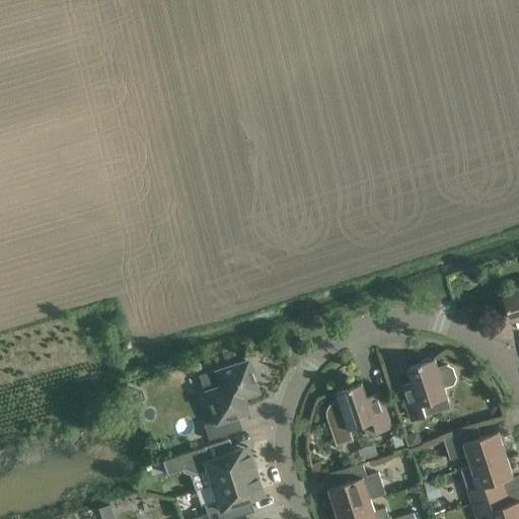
[(518,288),(503,294),(511,320),(518,317),(518,288)]
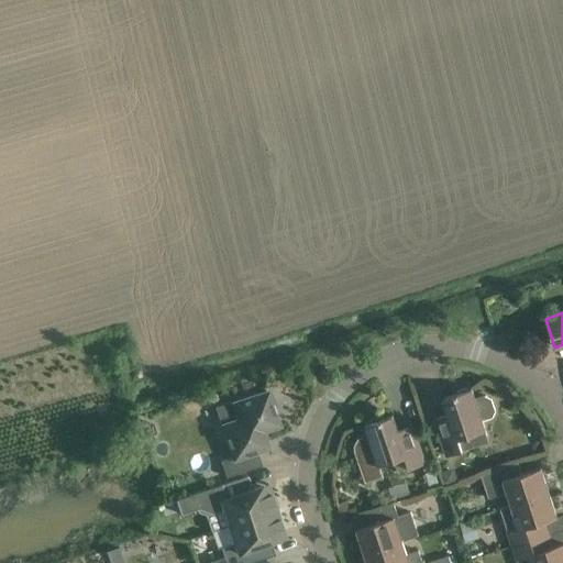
[(449,414),(433,419),(446,456),(489,442),(483,422),(492,419),(496,412),(492,399),(485,396),(475,399),(472,389),(443,398),(449,414)]
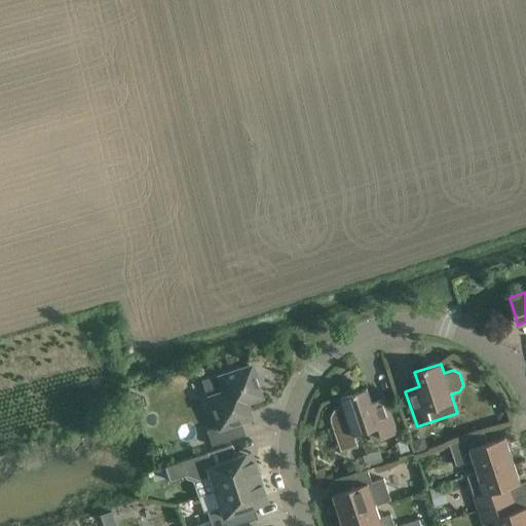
[(218,427),(205,431),(211,446),(245,435),(243,434),(239,435),(235,422),(250,418),(245,403),(255,399),(252,389),(257,387),(255,381),(258,380),(254,368),(251,369),(250,366),(230,372),(218,376),(223,391),(208,397),(218,427)]
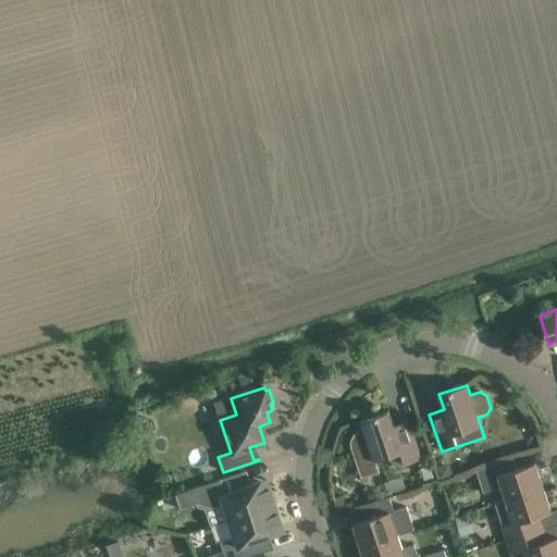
[(380,472),(376,461),(390,456),(394,468),(421,459),(410,428),(408,421),(394,426),(388,411),(361,421),(363,429),(359,431),(354,434),(350,441),(350,447),(362,479),(380,472)]
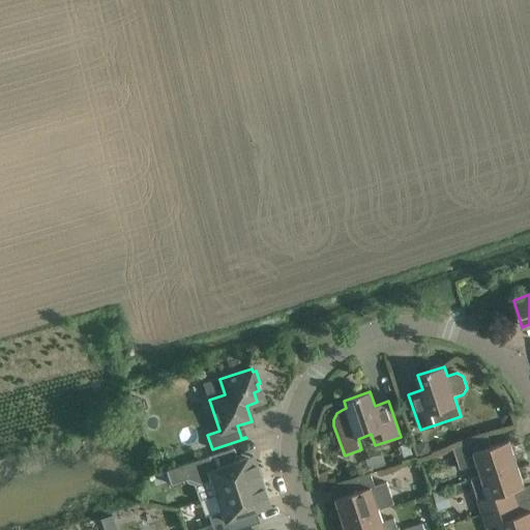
[(481,475),(517,464),(509,441),(492,446),(488,435),(452,447),(461,470),(477,464),(481,475)]
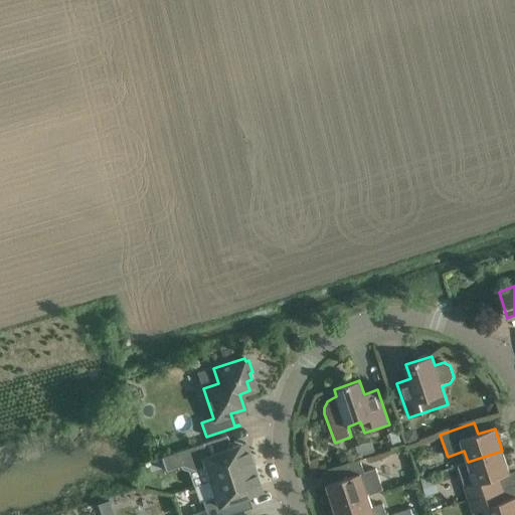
[(407,444),(420,440),(416,428),(403,432),(407,444)]
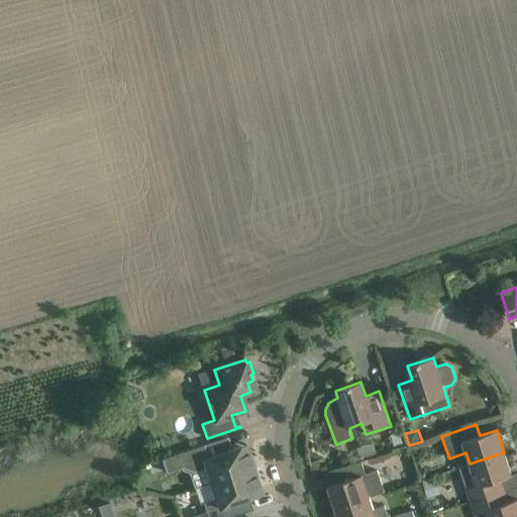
[(227,437),(162,459),(166,473),(181,468),(182,468),(194,472),(204,468),(209,484),(253,469),(245,444),(228,450),(225,439),(228,438),(227,437)]
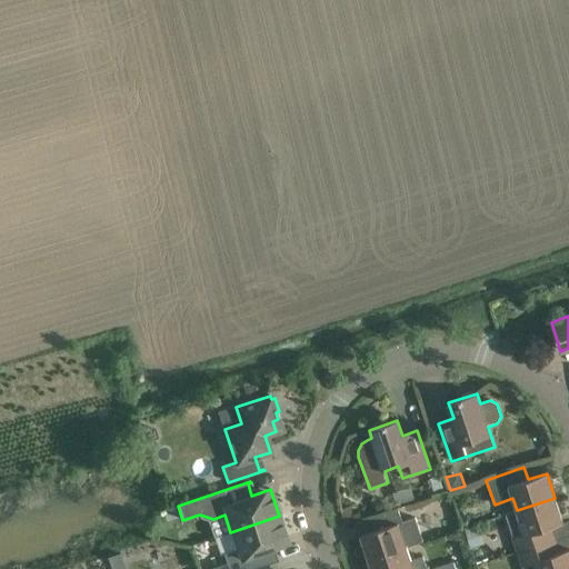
[(517,552),(555,540),(550,527),(563,522),(555,498),(517,510),(521,523),(517,525),(513,530),(515,533),(517,536),(511,538),(517,552)]
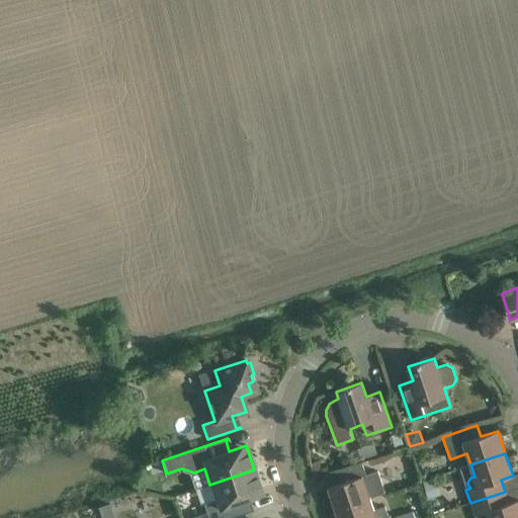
[(317,461),(310,463),(315,478),(322,475),(317,461)]
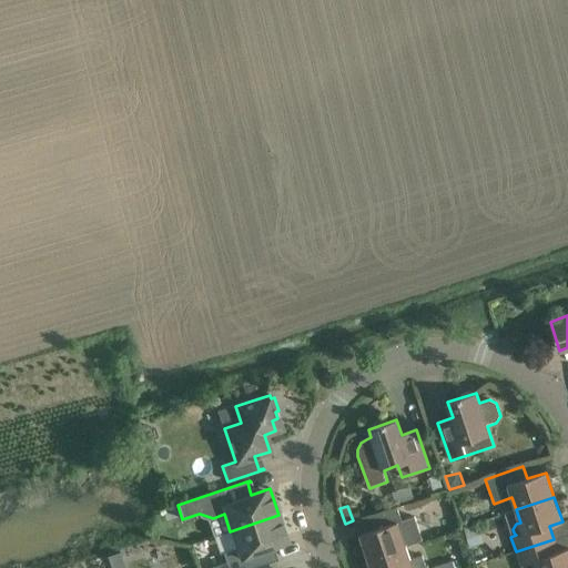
[(361,535),(368,559),(406,547),(406,546),(423,540),(415,517),(401,521),(397,508),(365,519),(369,531),(361,535)]
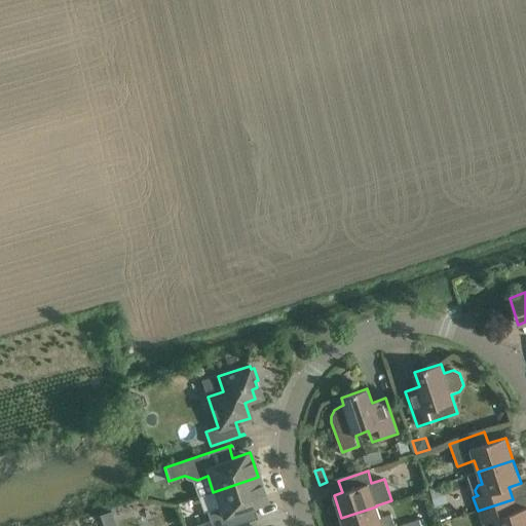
[(430,487),(435,486),(437,482),(437,478),(433,475),(428,477),(426,481),(426,485),(430,487)]
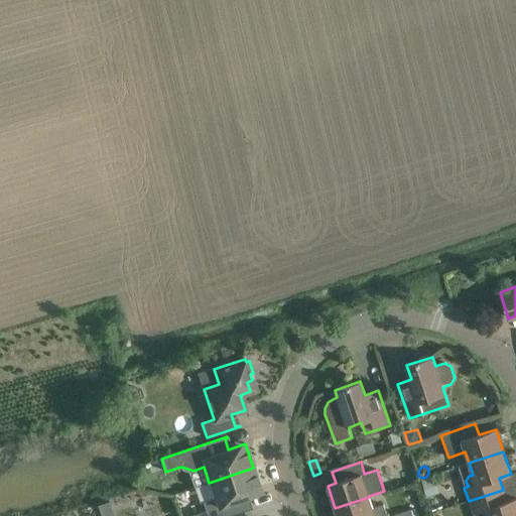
[(205,511),(189,515),(229,515),(251,509),(251,507),(248,508),(244,497),(261,492),(253,468),(209,483),(215,498),(202,502),(205,511)]
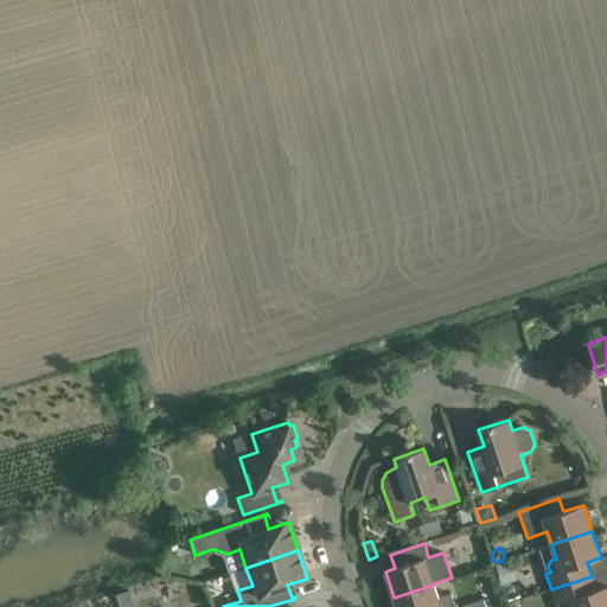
[(516,581),(509,561),(496,566),(503,586),(516,581)]
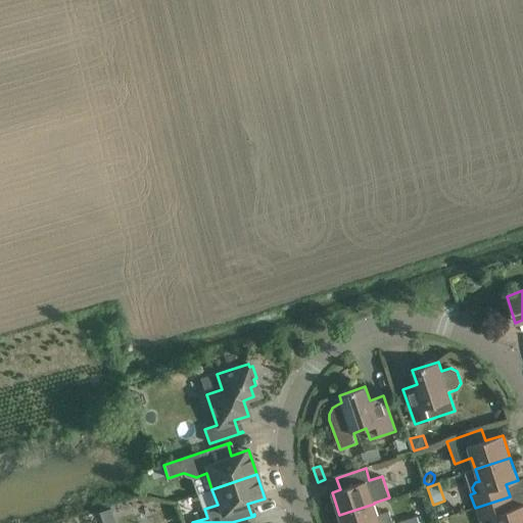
[(480,522),(491,518),(492,522),(522,522),(522,504),(514,508),(510,496),(475,508),(480,522)]
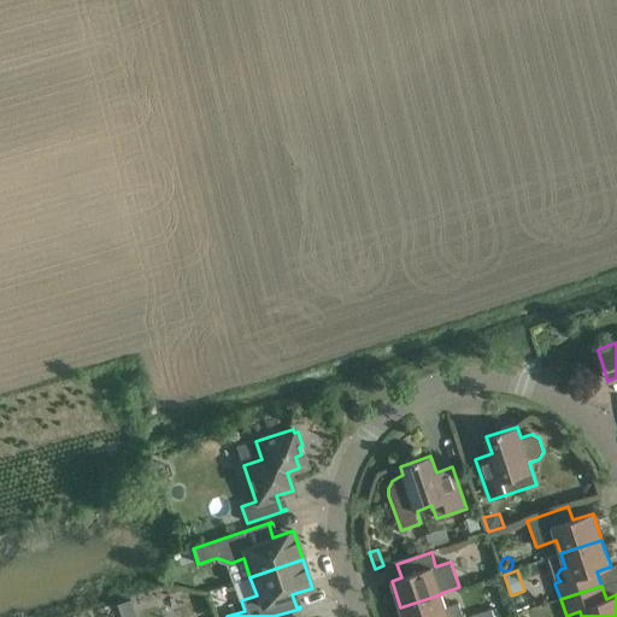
[(459,603),(446,607),(441,594),(400,607),(403,616),(494,616),(493,611),(471,616),(465,616),(464,615),(463,615),(459,603)]
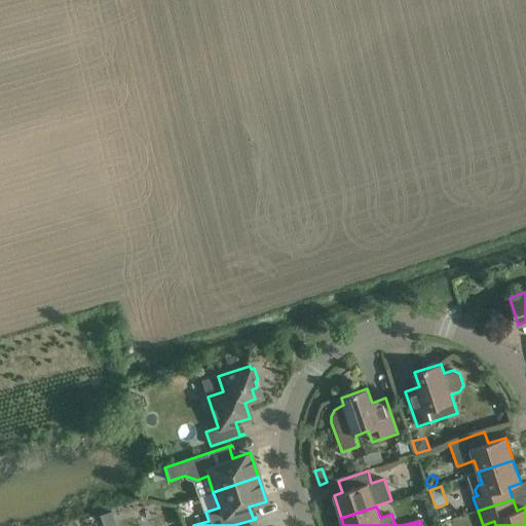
[(119,525),(115,510),(101,514),(104,525),(119,525)]
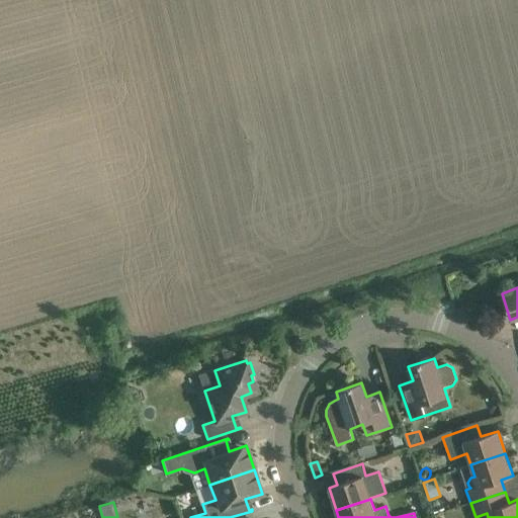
All buildings are outlined.
